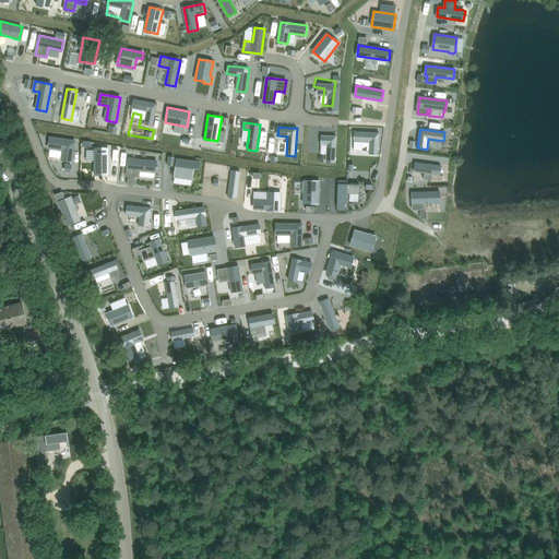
[(354,131),(354,141),(370,141),(369,153),(378,154),(379,132),(354,131)]
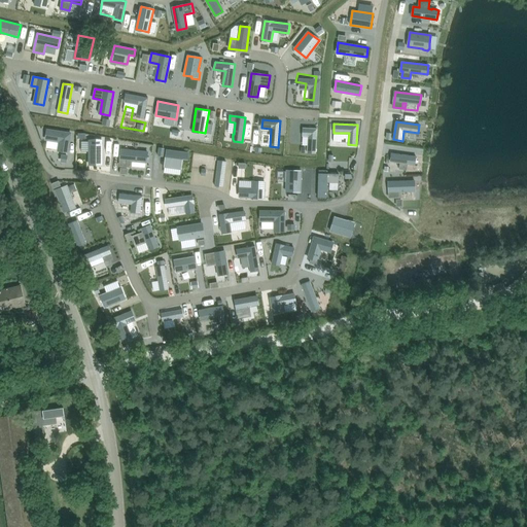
[(303,128),(303,136),(308,136),(307,153),(316,153),(317,128),(303,128)]
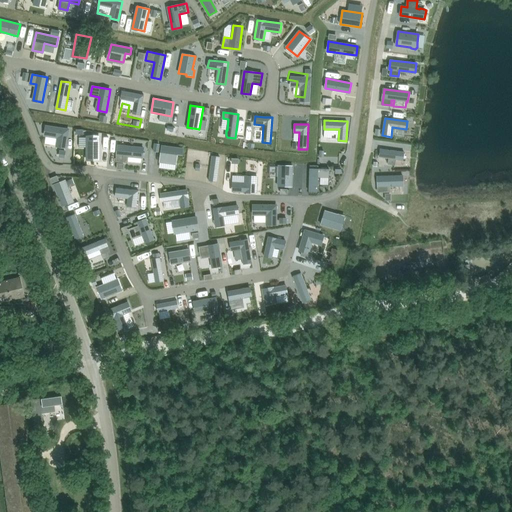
[(46,126),(45,135),(58,137),(57,146),(66,147),(69,129),(46,126)]
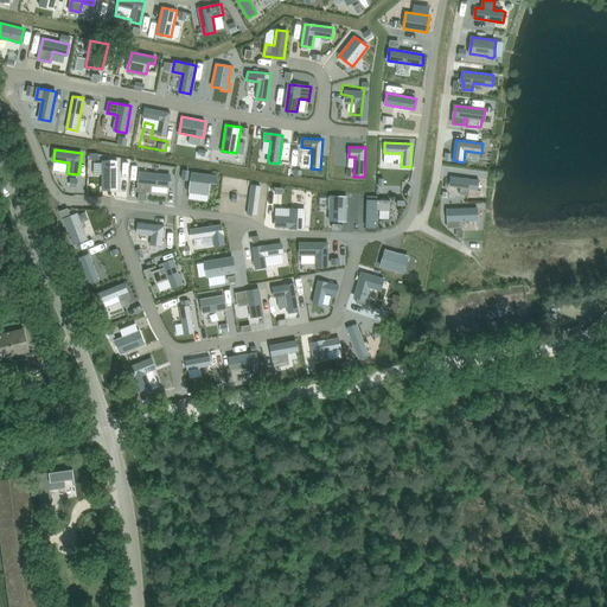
[(103,163),(103,189),(119,189),(119,163),(103,163)]
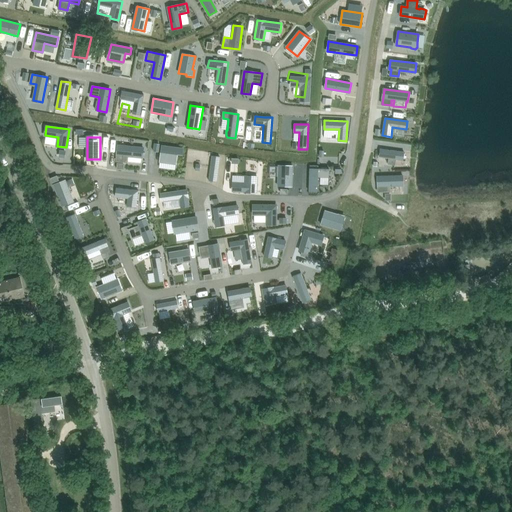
[(118,145),(117,160),(126,161),(126,155),(143,157),(144,148),(118,145)]
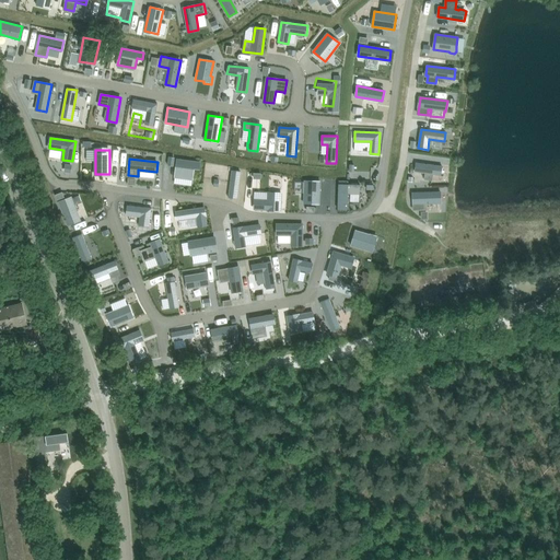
[(177,160),(174,183),(191,186),(194,168),(199,170),(200,163),(177,160)]
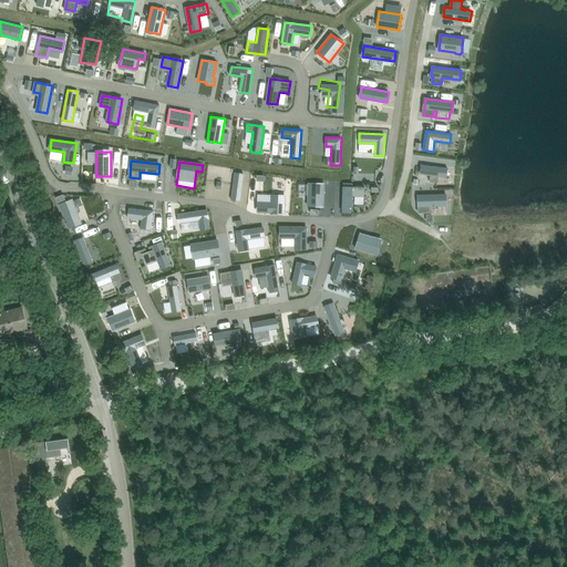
[(422,164),(420,174),(431,175),(430,182),(436,183),(437,176),(446,177),(447,168),(422,164)]
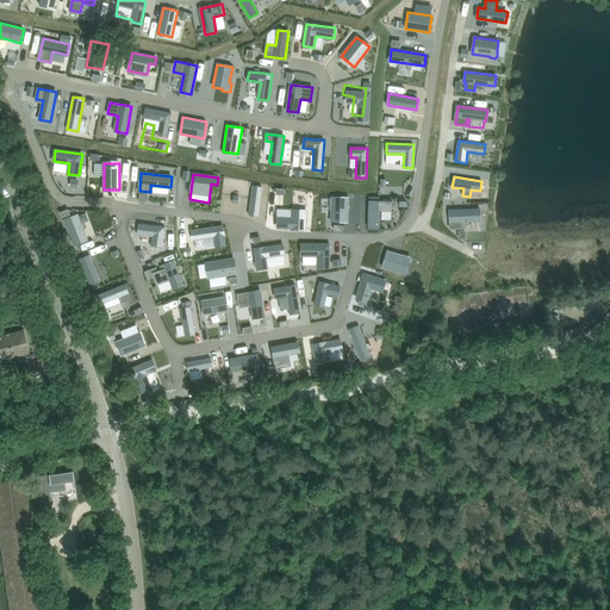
[(249,215),(259,216),(262,187),(253,186),(249,215)]
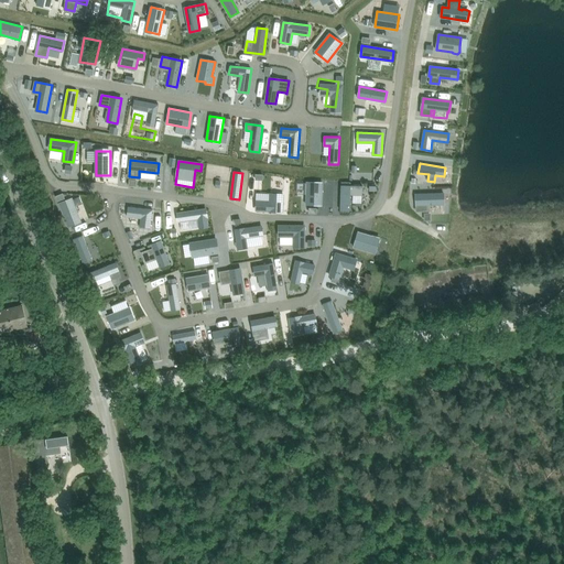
[(307,182),(306,205),(322,205),(323,183),(307,182)]
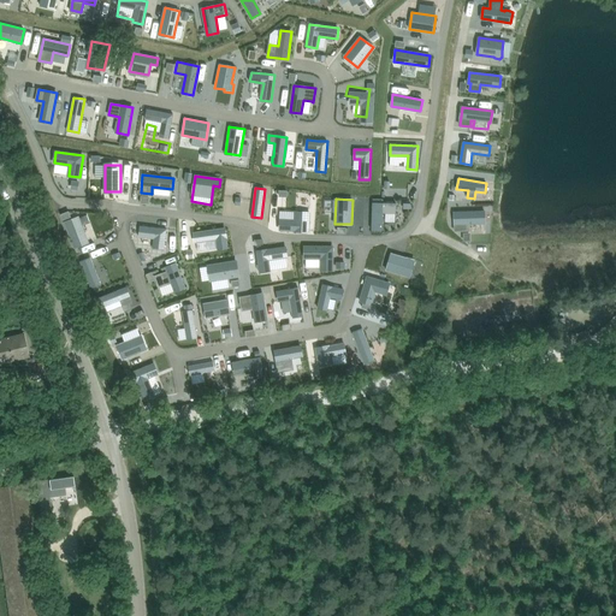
[(372,202),(372,230),(383,231),(383,213),(396,213),(396,203),(372,202)]
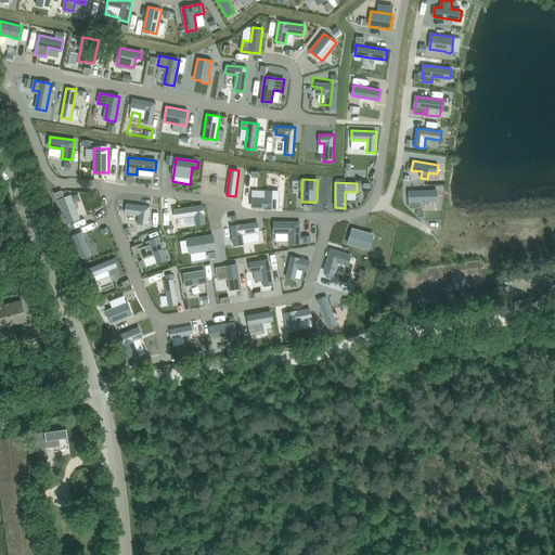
[(253,197),(253,207),(279,208),(279,192),(267,191),(266,198),(253,197)]
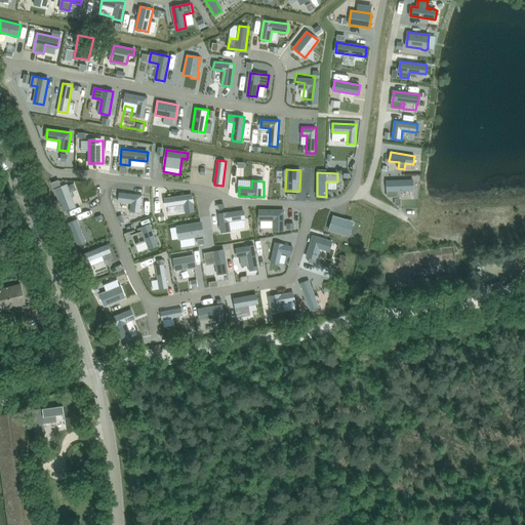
[(413,180),(388,182),(388,197),(397,196),(397,189),(413,188),(413,180)]
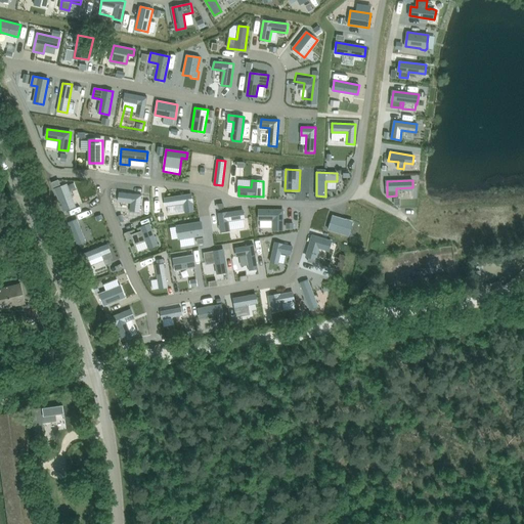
[(67,184),(55,189),(63,211),(76,206),(70,191),(77,189),(74,182),(68,185),(67,184)]
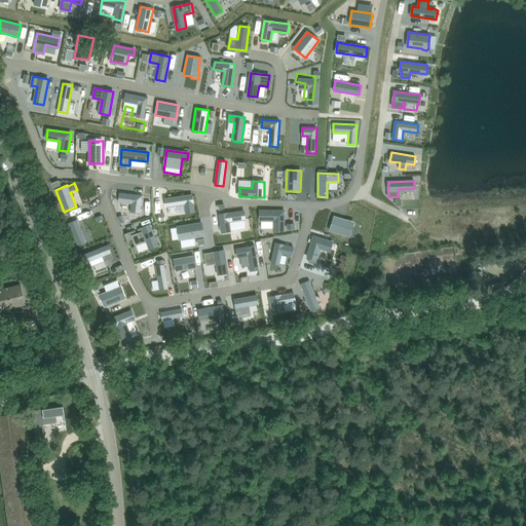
[(120,193),(119,202),(132,203),(130,210),(130,212),(140,213),(142,195),(120,193)]
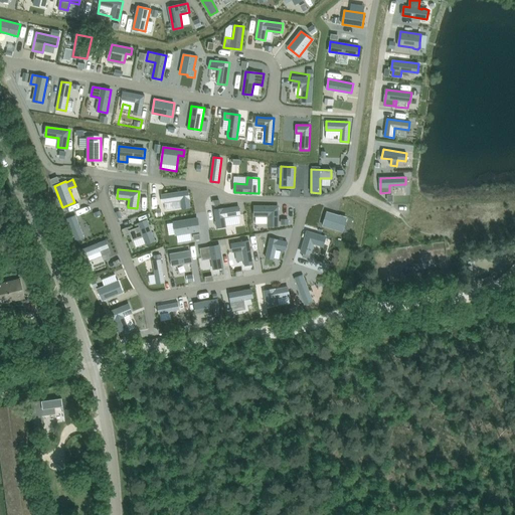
[(188,190),(162,194),(163,202),(181,200),(182,207),(190,206),(188,190)]
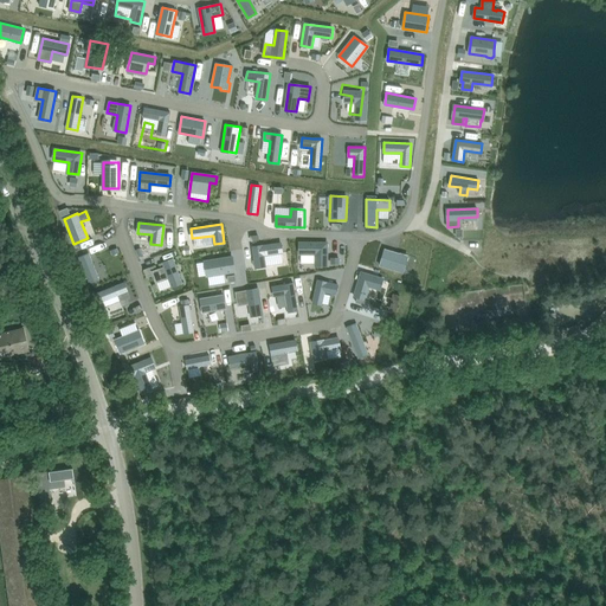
[(281,243),(252,247),(256,268),(266,266),(266,265),(264,256),(282,253),(283,252),(281,243)]
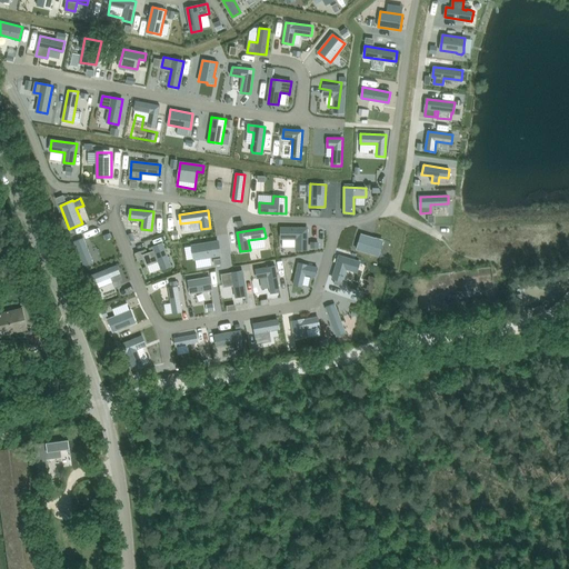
[(281,228),(281,238),(297,238),(297,249),(307,249),(307,228),(281,228)]
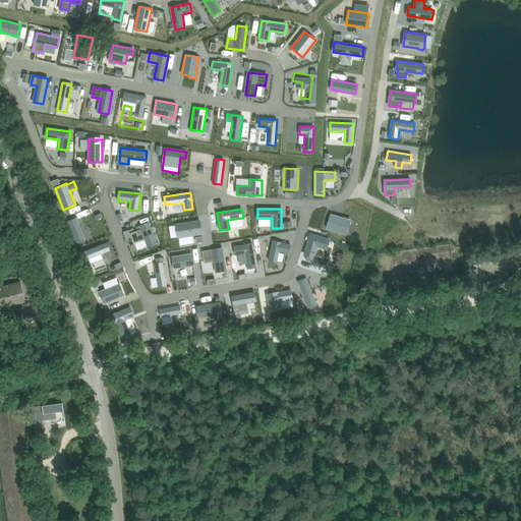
[(331,214),(327,228),(346,234),(349,226),(350,225),(351,221),(350,219),(346,218),(345,218),(331,214)]
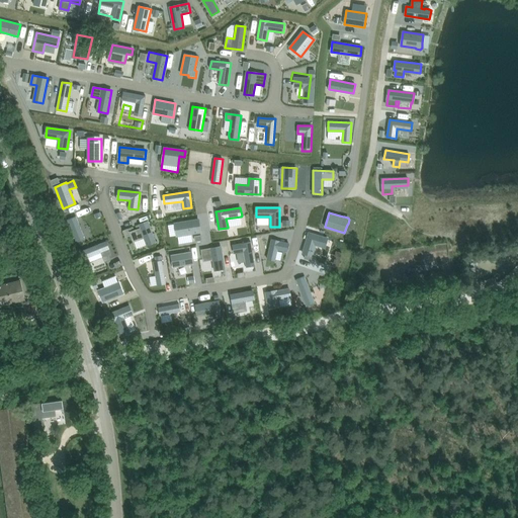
[(76,216),(68,220),(76,242),(85,239),(76,216)]
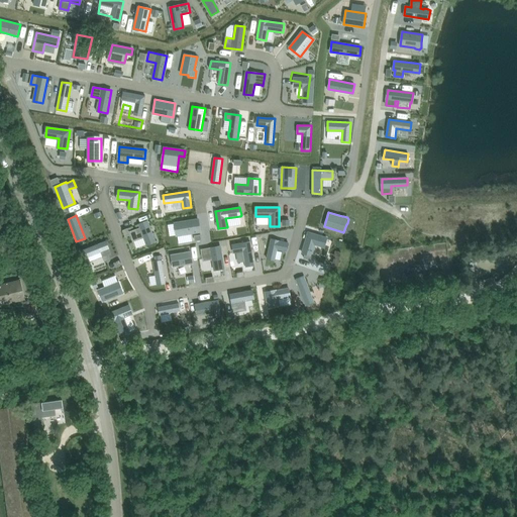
[(140,228),(130,231),(133,240),(143,236),(146,244),(156,241),(147,221),(139,224),(140,228)]
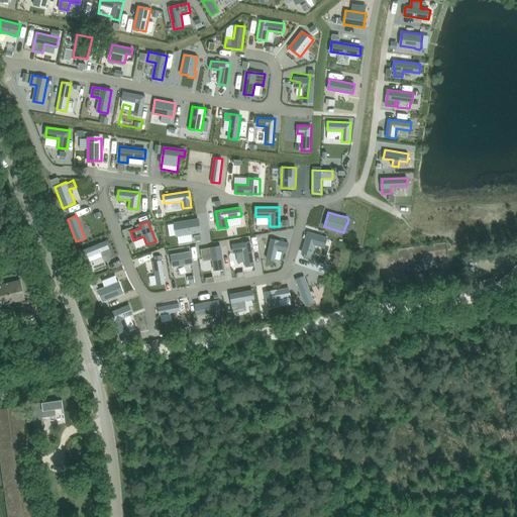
[(308,232),(302,252),(311,255),(315,243),(324,246),(327,237),(308,232)]
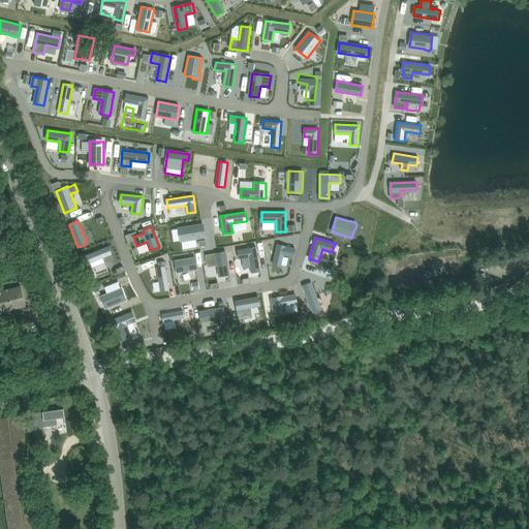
[(109,246),(84,256),(87,263),(103,257),(107,267),(115,263),(109,246)]
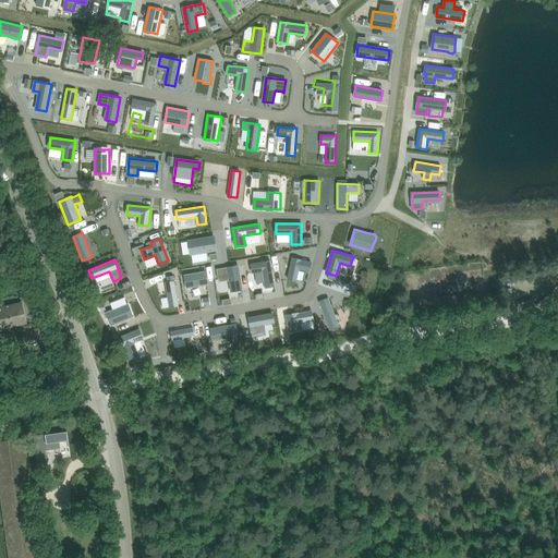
[(266,288),(275,286),(270,261),(251,264),(252,273),(255,273),(256,283),(265,282),(266,288)]
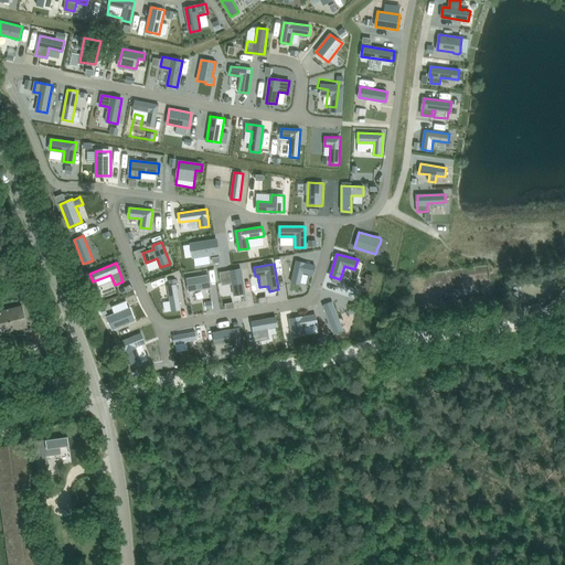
[(296,264),(292,285),(301,287),(304,275),(312,276),(315,267),(296,264)]
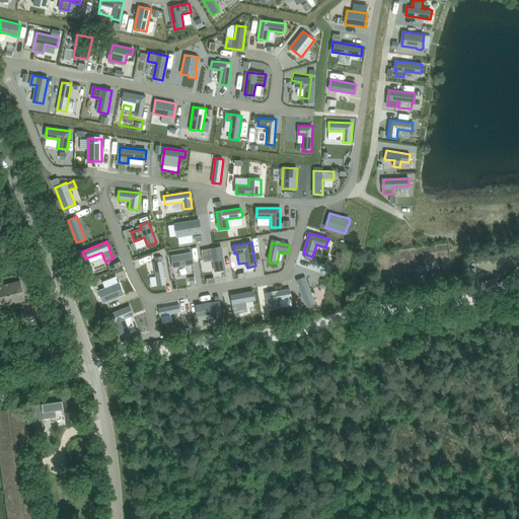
[(221,247),(202,250),(204,260),(214,258),(216,271),(225,270),(221,247)]
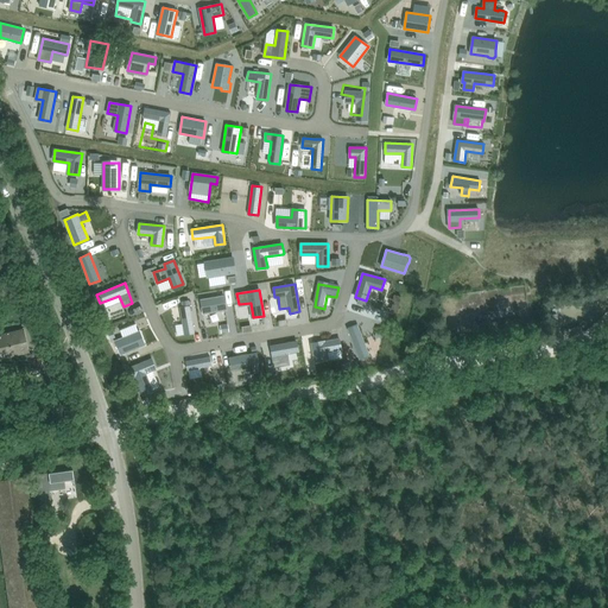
[(396,295),(391,312),(397,314),(401,297),(396,295)]
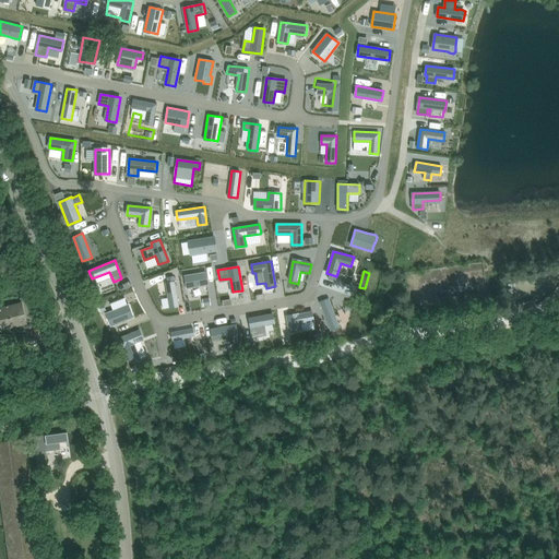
[(206,272),(185,275),(187,288),(209,285),(206,272)]
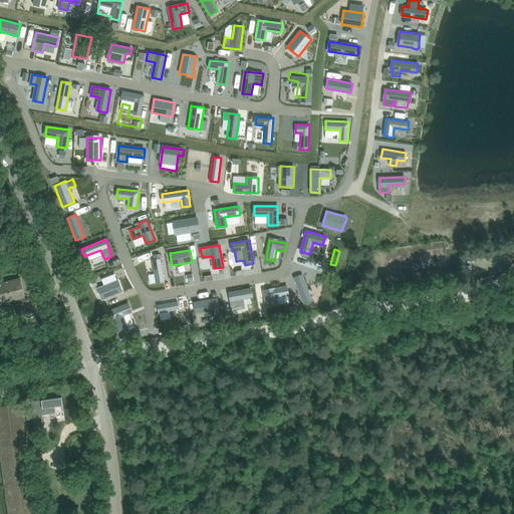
[(155,273),(149,275),(150,283),(156,282),(157,283),(165,282),(160,254),(154,255),(155,259),(152,259),(155,273)]
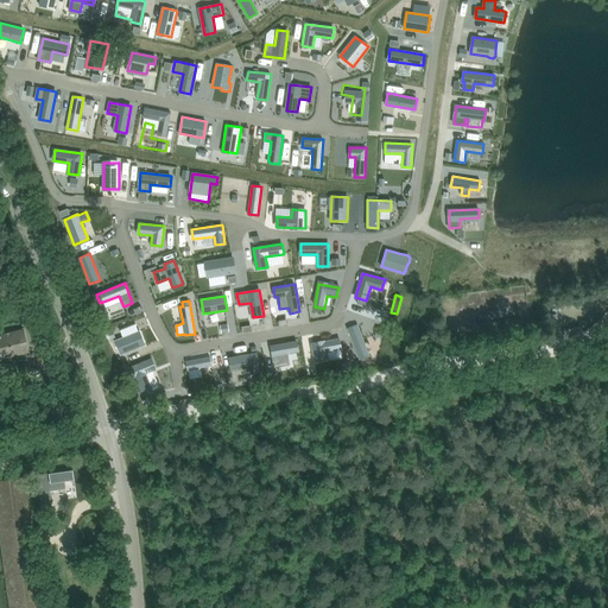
[(124,337),(115,341),(121,354),(145,344),(140,330),(139,330),(137,324),(120,330),(124,337)]
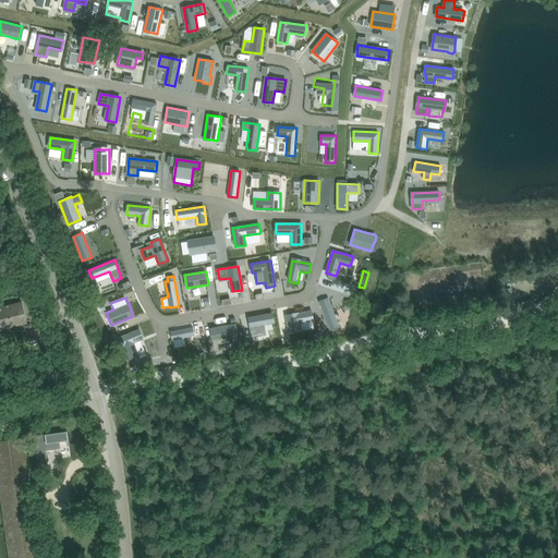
[(339,326),(328,298),(319,301),(330,329),(339,326)]
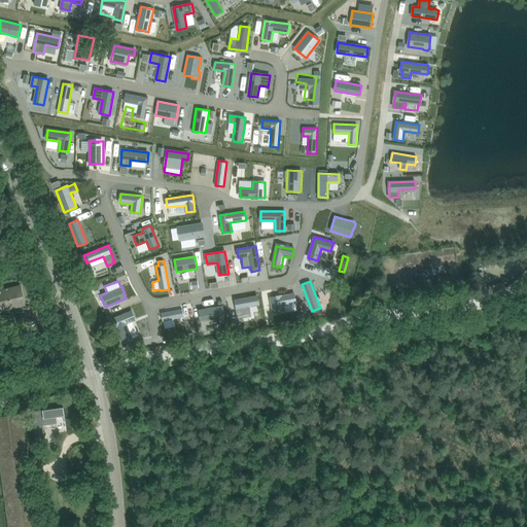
[(0,289),(0,300),(2,310),(25,305),(21,285),(0,289)]
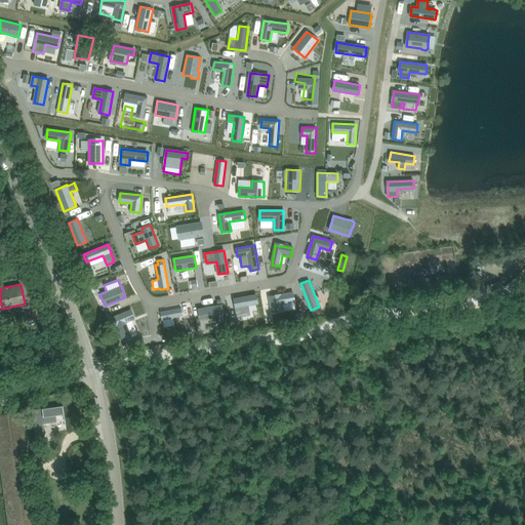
[(293,292),(269,296),(272,312),(284,311),(283,304),(294,301),(293,292)]
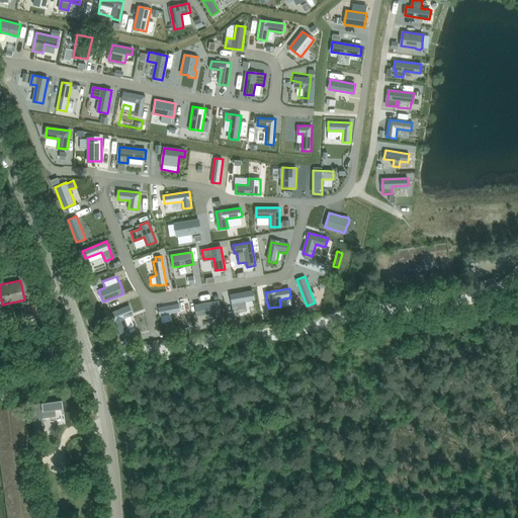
[(250,295),(229,298),(232,316),(244,314),(243,305),(252,304),(250,295)]
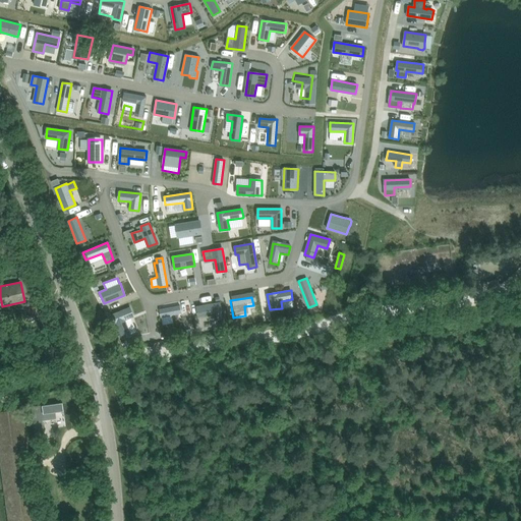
[(221,301),(196,305),(197,315),(217,312),(218,321),(224,320),(221,301)]
